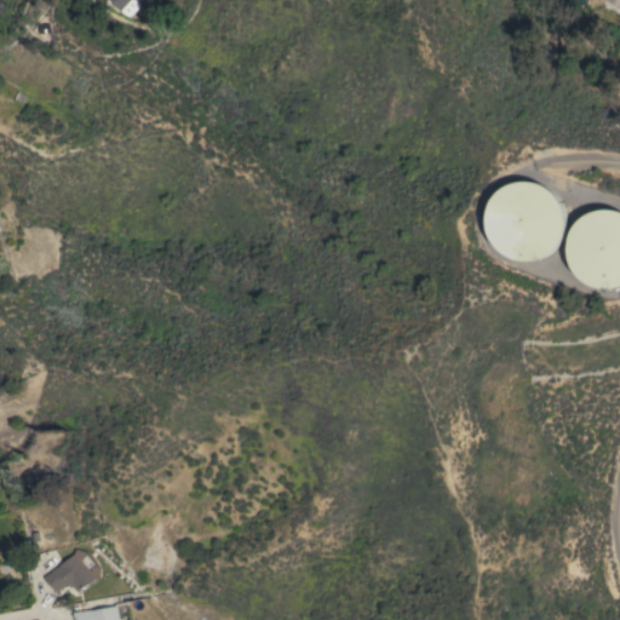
[(132,0),(138,6),(126,18),(108,0),(132,0)]
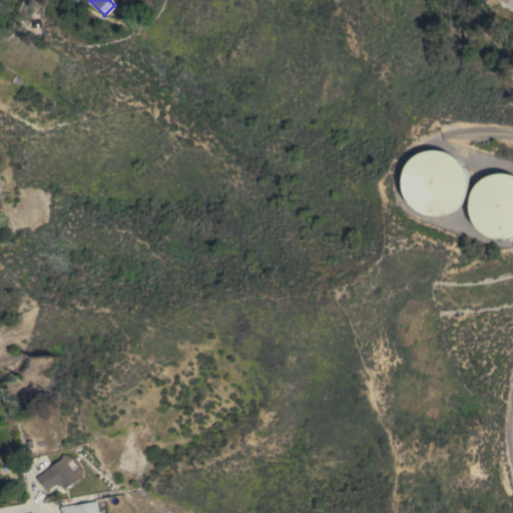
[(462,200),(459,205),(455,209),(450,212),(444,214),(439,215),(433,216),(427,215),(422,213),(416,210),(412,207),(408,203),(405,198),(402,192),(401,187),(401,181),(401,175),(403,169),(406,164),(409,160),(414,156),(419,152),(424,150),(430,149),(435,149),(441,149),(447,151),(452,154),(457,157),(460,162),(464,166),(466,172),(467,178),(467,183),(467,189),(465,195),(462,200)]
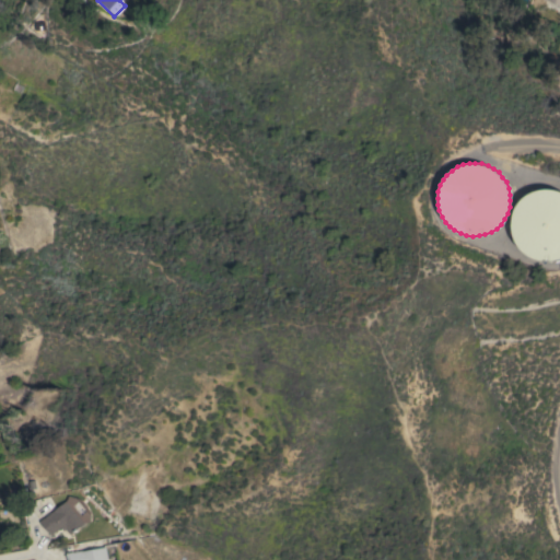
[(559,256),(558,257),(552,258),(546,259),(539,258),(534,256),(528,253),(524,249),(520,245),(516,240),(514,234),(513,229),(513,222),(513,216),(515,210),(518,205),(522,200),(526,196),(532,193),(537,190),(543,189),(549,188),(556,189),(559,190),(559,256)]
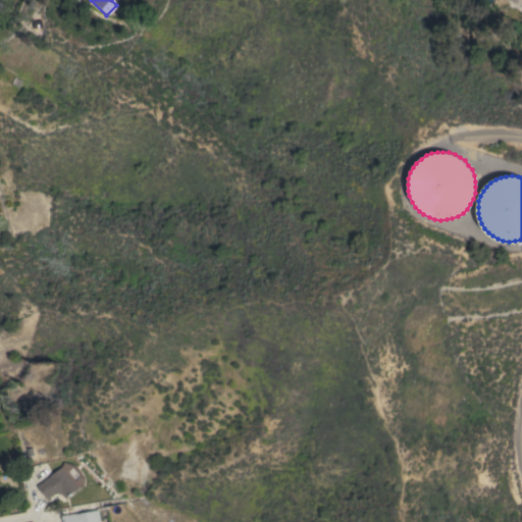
[(65,499),(61,493),(59,494),(56,491),(48,499),(37,485),(41,482),(41,483),(61,466),(79,487),(65,499)]
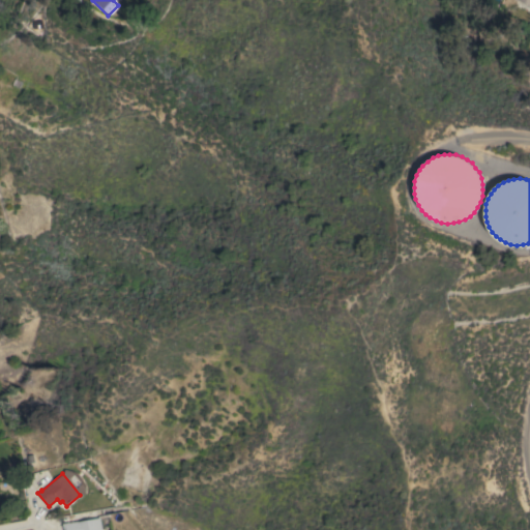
[(101,529),(63,529),(62,524),(99,518),(101,529)]
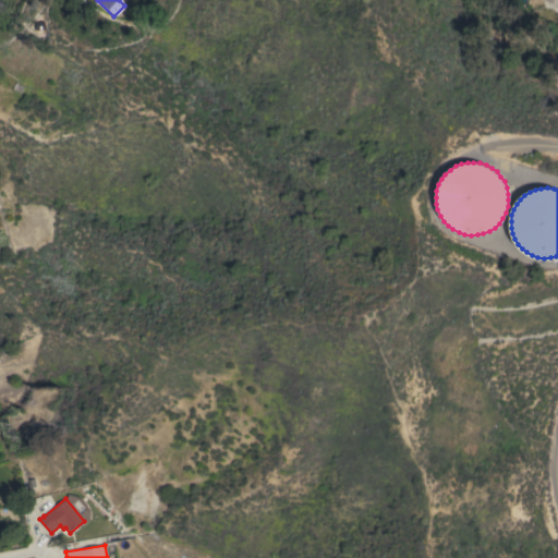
All buildings are outlined.
